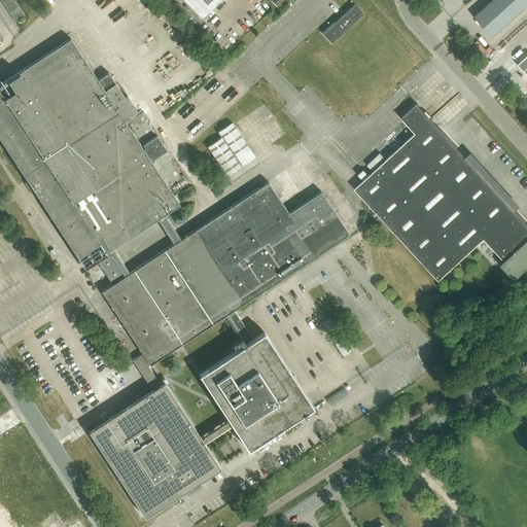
[(184,0),(202,18),(219,0),(184,0)]
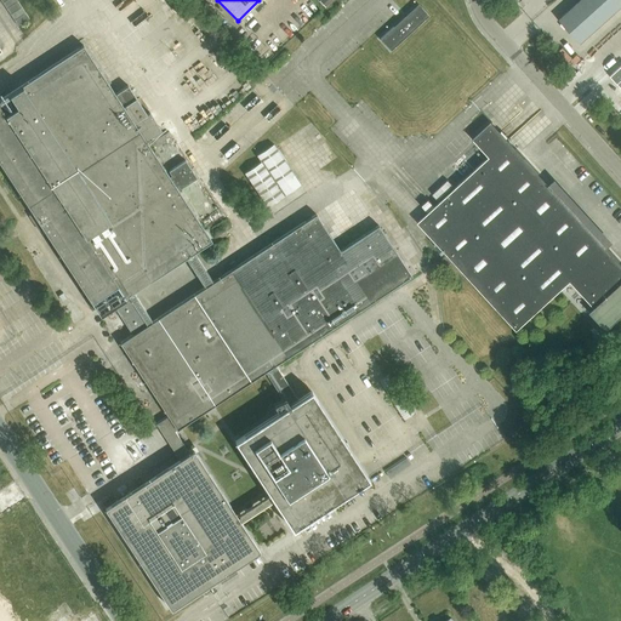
[(620,0),(580,0),(559,20),(581,43),(620,5),(620,0)]
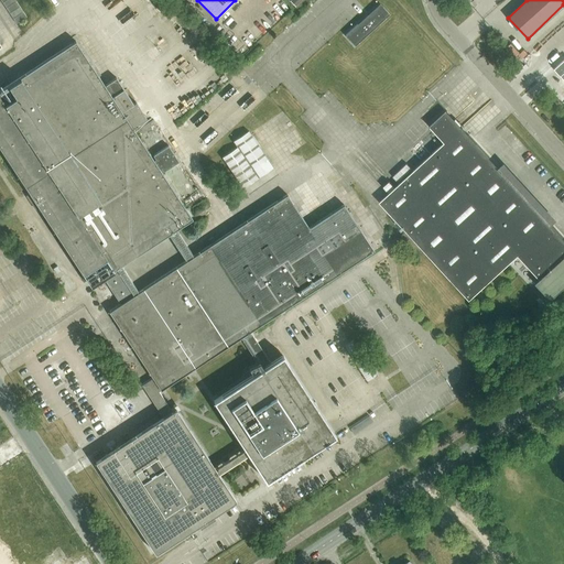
[(17,2),(6,9),(10,13),(20,7),(17,2)]
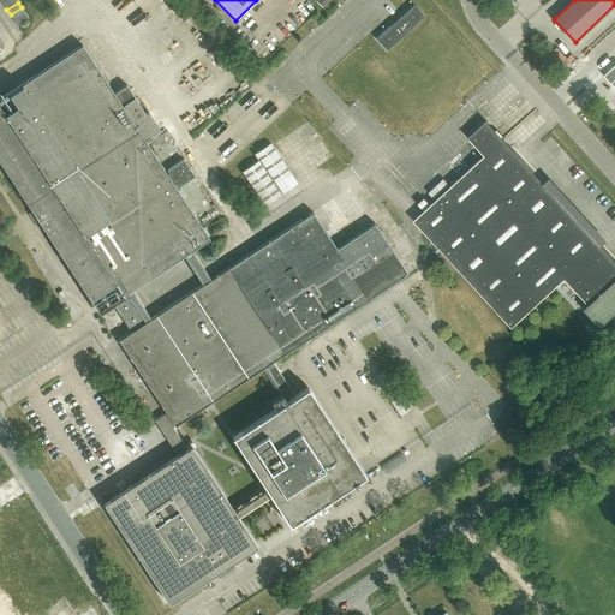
[(424,16),(413,5),(376,39),(386,51),(424,16)]
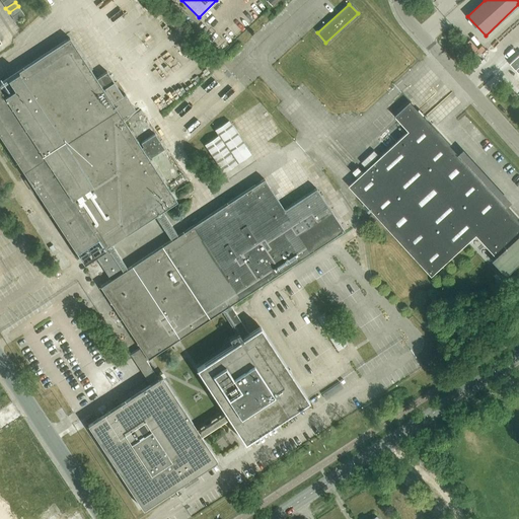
[(18,6),(9,12),(12,17),(21,11),(18,6)]
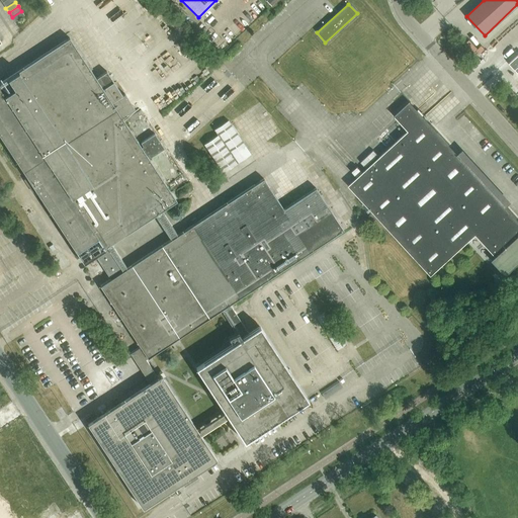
[(21,11),(12,17),(14,21),(24,15),(21,11)]
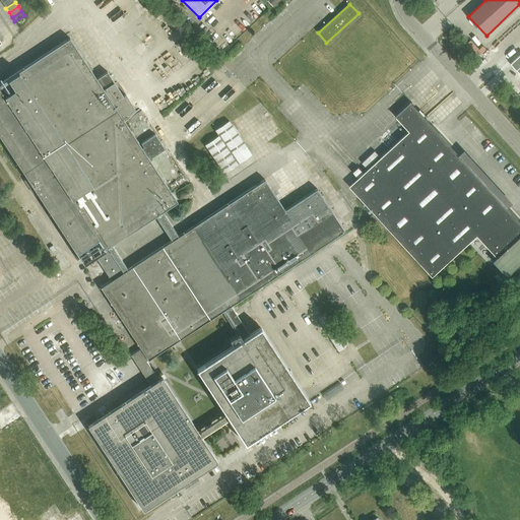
[(125,94),(123,95),(110,76),(107,71),(94,79),(67,39),(47,52),(26,66),(0,83),(0,138),(26,178),(23,180),(31,194),(36,191),(83,264),(94,256),(111,279),(101,286),(140,348),(130,354),(150,386),(100,418),(98,415),(93,418),(95,421),(88,426),(142,509),(184,481),(185,484),(193,479),(191,476),(215,460),(200,437),(230,417),(246,442),(308,400),(260,328),(249,335),(230,306),(343,231),(317,189),(284,210),(264,180),(178,236),(161,211),(177,202),(163,181),(179,170),(171,158),(155,170),(148,159),(165,148),(154,134),(139,144),(121,117),(134,109),(125,94)]
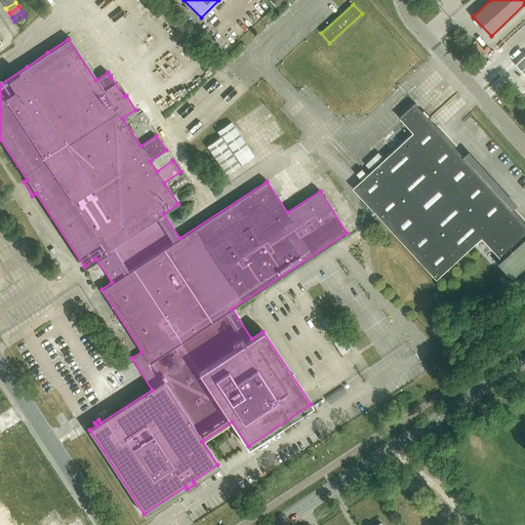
[(524,74),(524,55),(516,65),(524,74)]
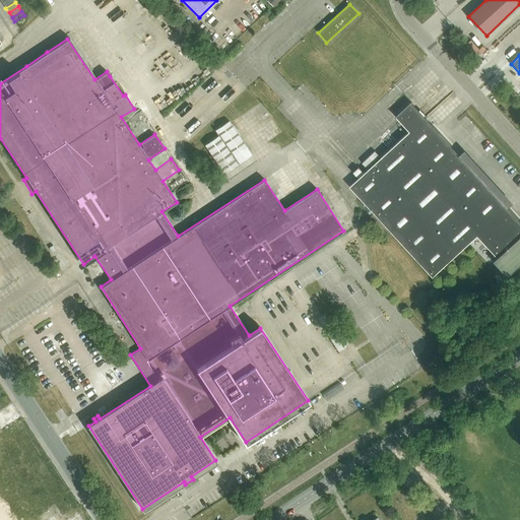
[(359,178),(349,186),(432,276),(477,236),(497,257),(494,261),(504,272),(519,256),(519,220),(469,166),(456,151),(411,102),(395,116),(409,131),(365,173),(360,167),(353,173),(359,178)]
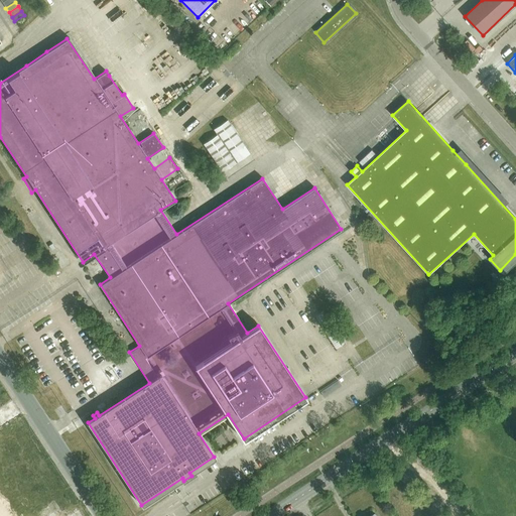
[(248,153),(226,120),(213,128),(217,133),(202,144),(221,172),(248,153)]
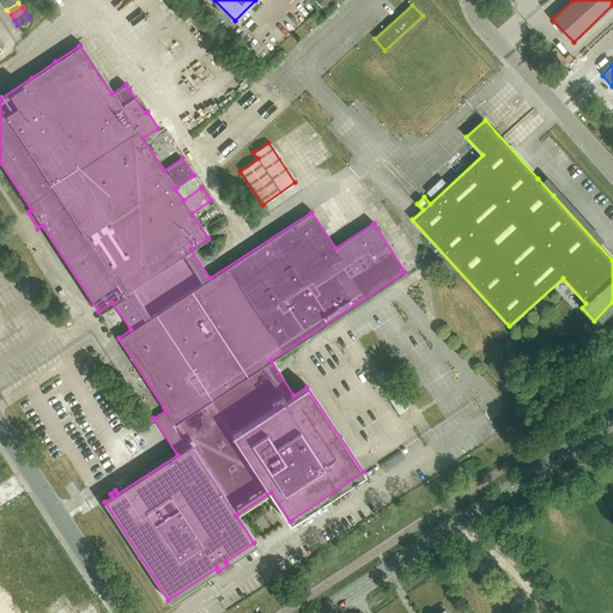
[(447,184),(442,178),(428,192),(432,198),(447,184)]
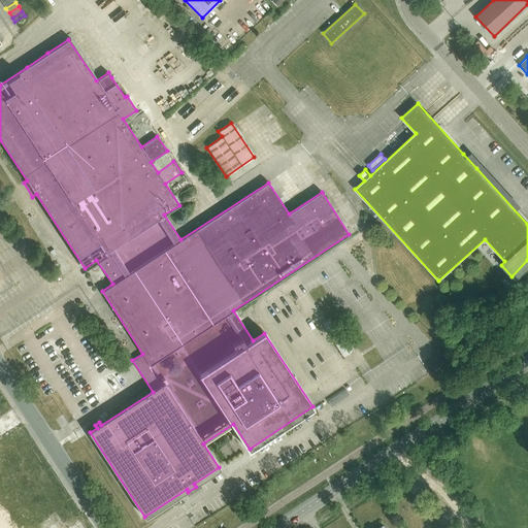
[(0,527),(53,527),(51,527),(9,527),(0,512),(0,527)]
